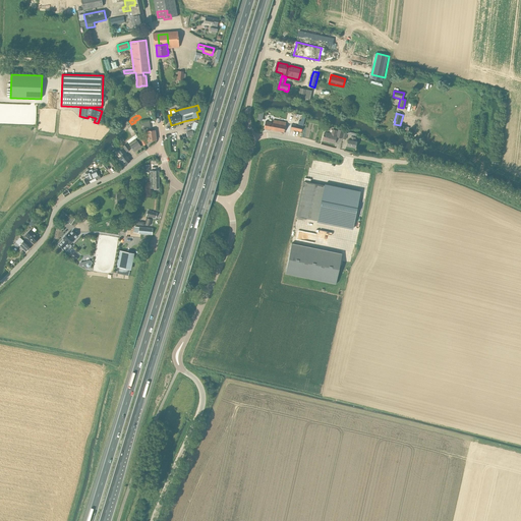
[(150,120),(145,121),(140,121),(140,125),(143,125),(145,128),(151,128),(150,120)]
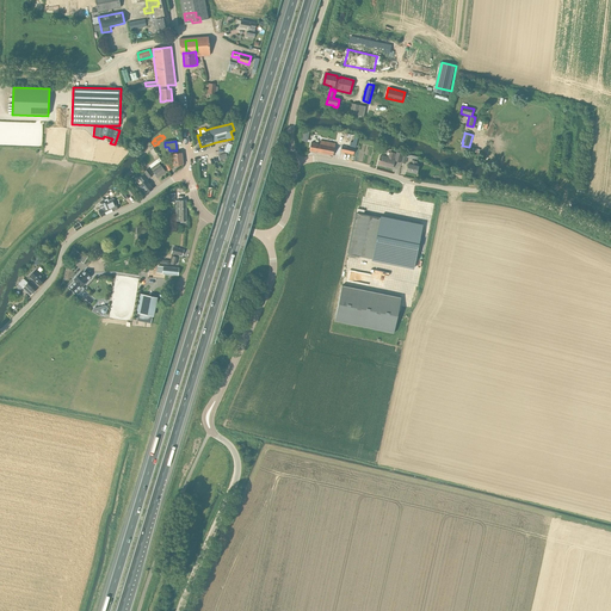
[(309,150),(333,155),(335,143),(321,141),(320,144),(312,142),(309,150)]
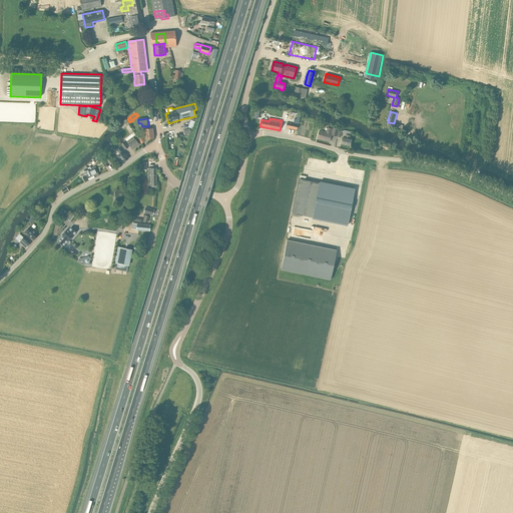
[(288,120),(287,122),(286,127),(297,130),(299,124),(293,122),(294,121),(288,120)]
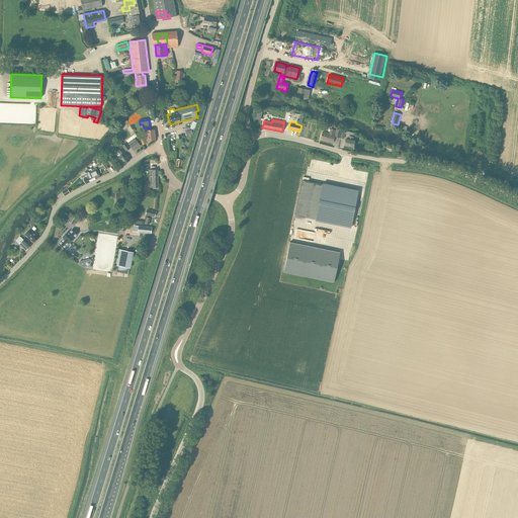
[(323,132),(322,135),(321,140),(325,141),(325,140),(327,141),(333,143),(334,137),(339,138),(341,131),(336,128),(336,131),(335,131),(331,130),(329,134),(323,132)]
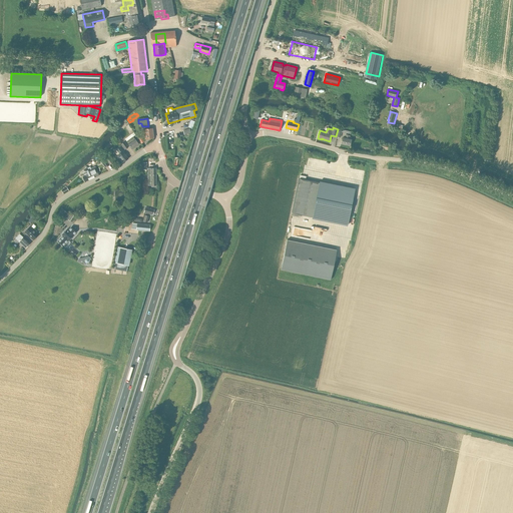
[(339,129),(337,137),(340,137),(342,131),(346,132),(347,130),(339,129)]
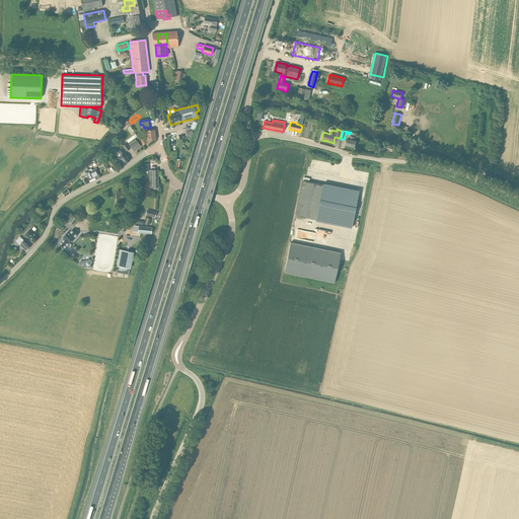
[(347,139),(346,141),(345,146),(350,147),(350,146),(354,147),(355,142),(355,141),(353,140),(354,136),(350,135),(349,139),(347,139)]
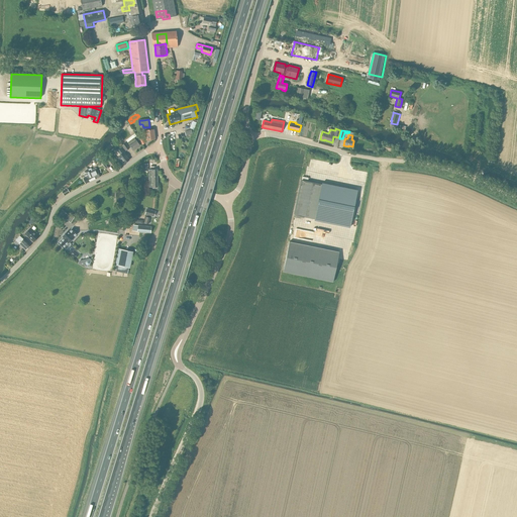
[(127,142),(128,144),(133,150),(139,145),(134,137),(127,142)]
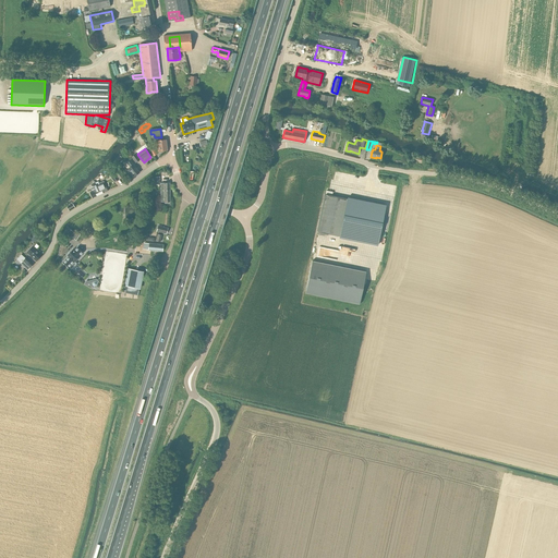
[(128,168),(134,177),(140,172),(133,165),(130,160),(126,162),(130,167),(128,168)]
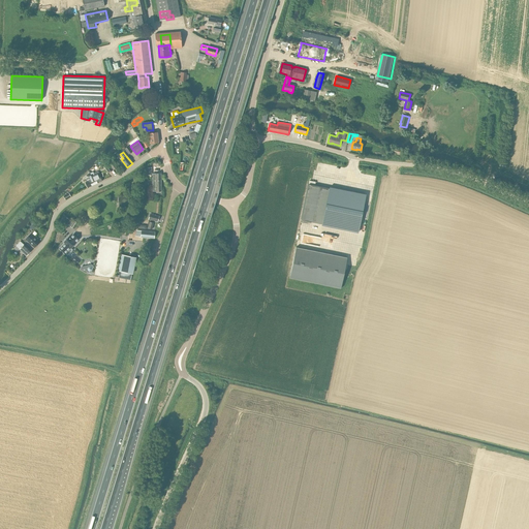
[(113,170),(103,158),(101,159),(103,162),(102,163),(103,165),(109,173),(113,170)]
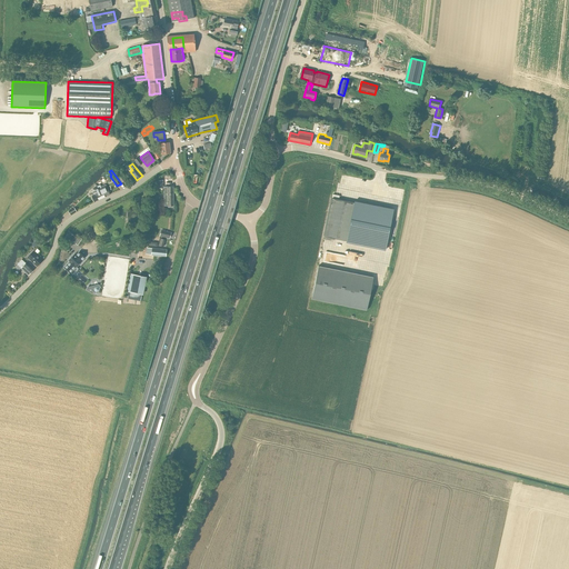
[(100,185),(98,186),(97,187),(97,188),(101,199),(110,195),(106,187),(101,188),(100,185)]
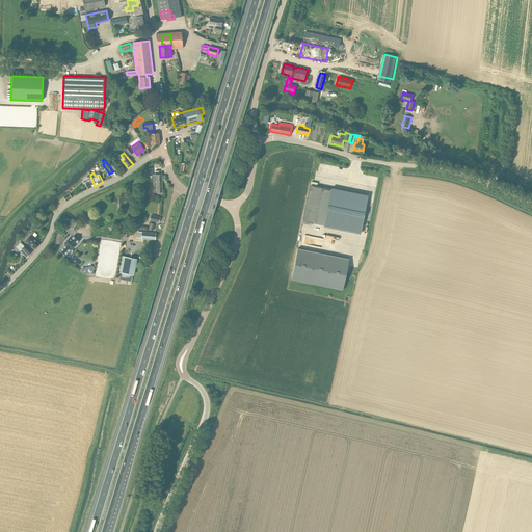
[(153,175),(154,178),(154,181),(156,181),(157,193),(162,192),(161,175),(153,175)]
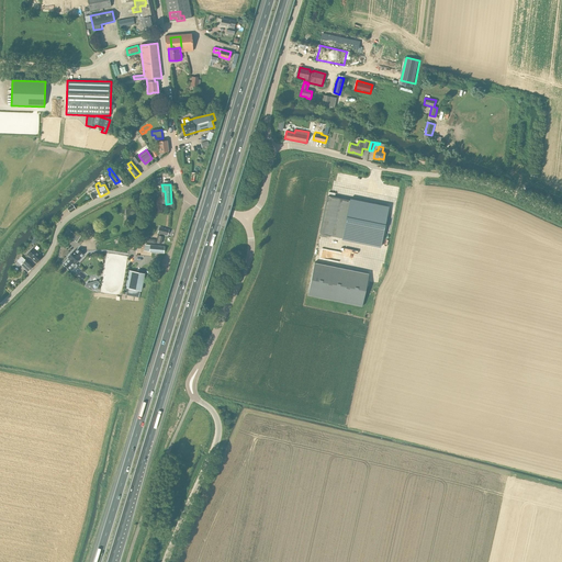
[(92,200),(100,197),(96,186),(90,188),(92,193),(90,193),(92,200)]
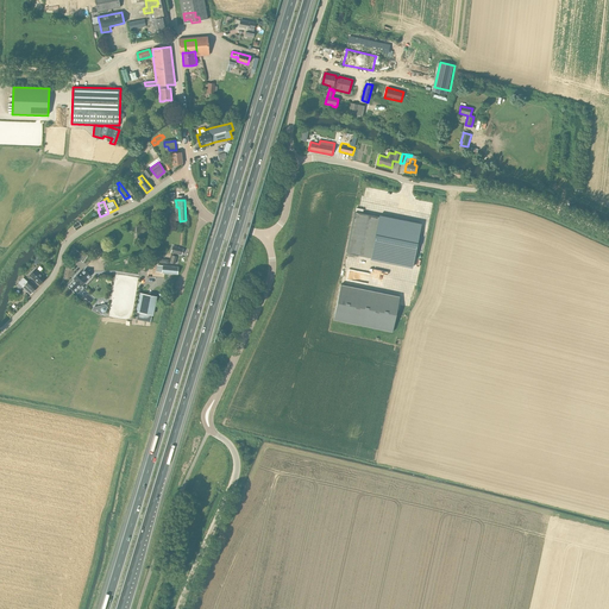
[(355,255),(413,267),(421,226),(406,223),(407,218),(395,215),(394,220),(356,212),(347,253),(347,256),(355,257),(355,255)]
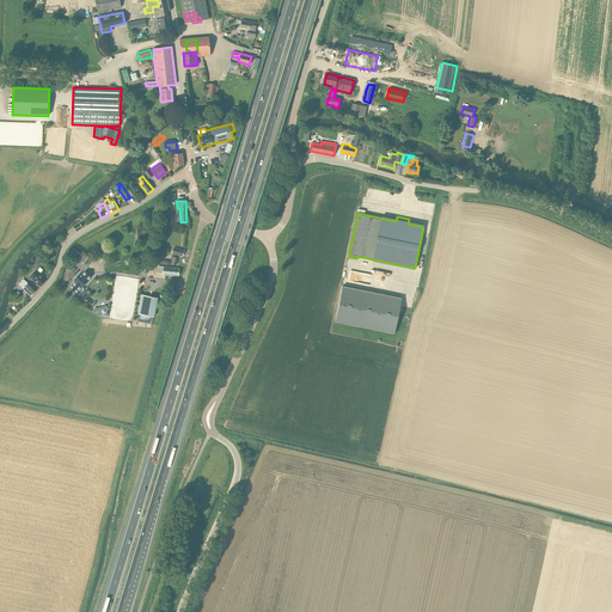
[(84,258),(79,255),(75,252),(72,257),(80,263),(84,258)]
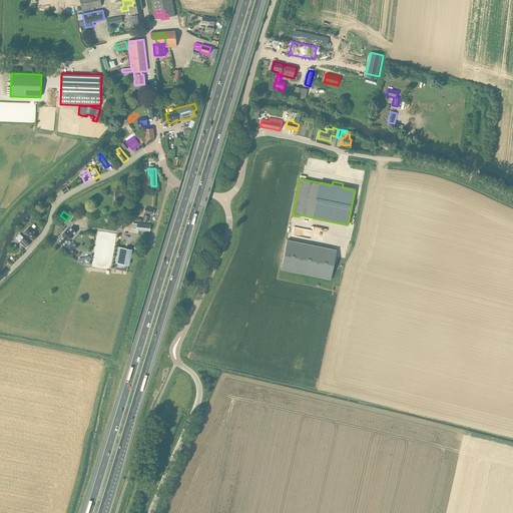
[(30,226),(25,231),(33,240),(38,234),(30,226)]
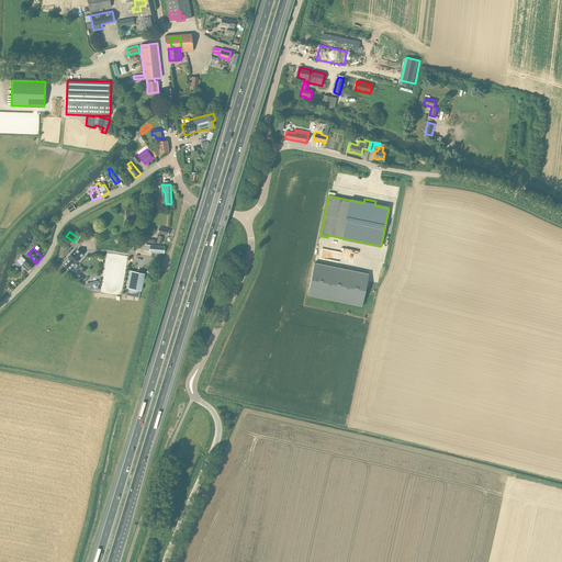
[(68,256),(68,257),(69,258),(64,265),(69,270),(70,269),(71,271),(77,266),(75,263),(80,258),(83,254),(78,249),(75,253),(74,251),(70,254),(70,255),(69,256),(68,256)]
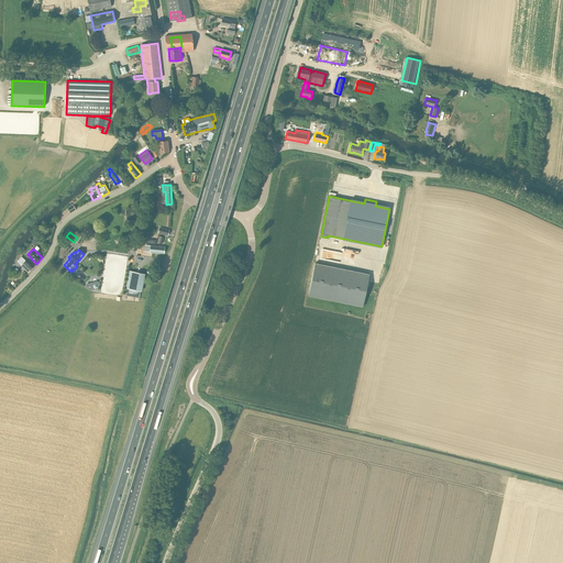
[(17,262),(21,265),(28,273),(33,267),(23,257),(23,258),(22,256),(17,262)]
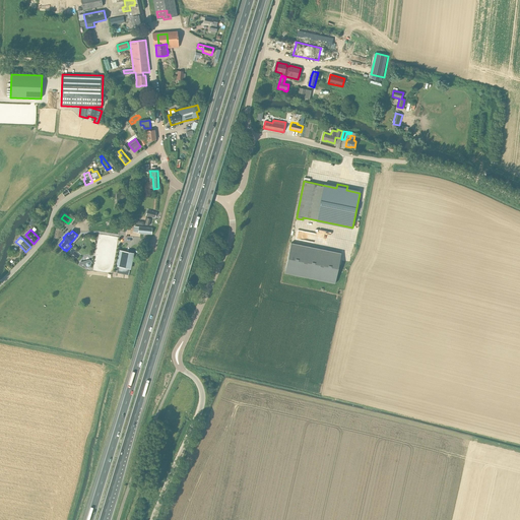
[(290,243),(284,273),(335,283),(341,253),(290,243)]
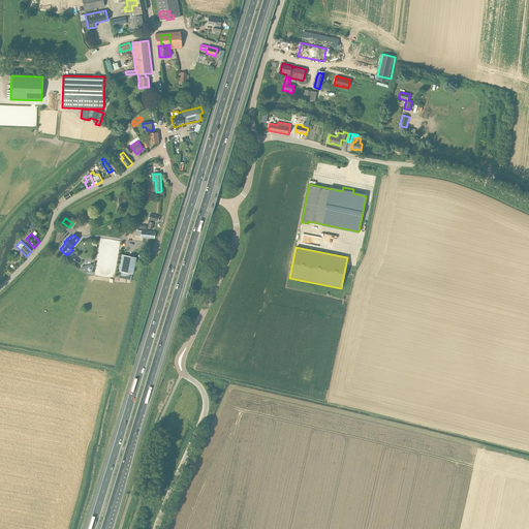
[(132,274),(136,258),(121,255),(118,275),(131,278),(132,274)]
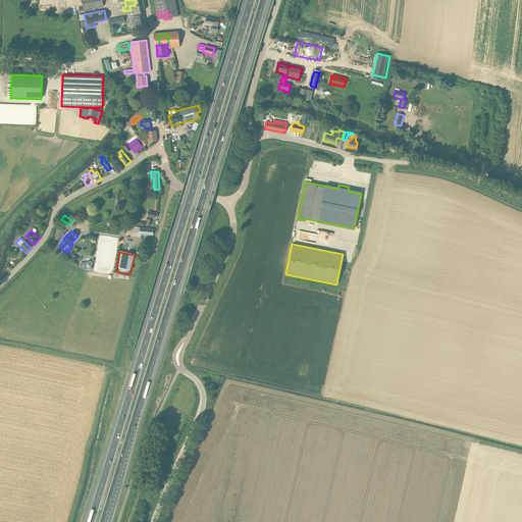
[(79,266),(86,269),(86,268),(87,269),(88,268),(89,268),(91,267),(91,265),(92,263),(91,262),(92,262),(90,261),(82,263),(81,262),(79,266)]
